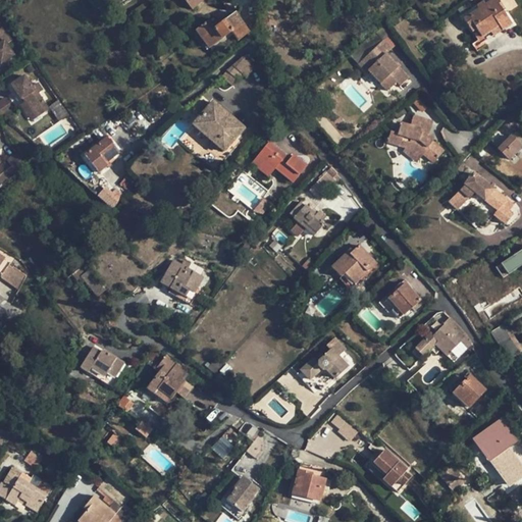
[(183,0),(192,10),(203,0),(183,0)]
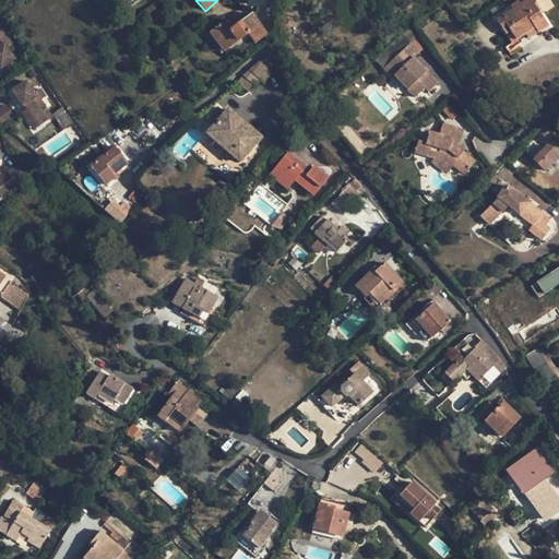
[(537,33),(548,26),(537,10),(539,9),(533,0),(527,0),(520,6),(518,2),(510,7),(512,10),(496,21),(506,34),(510,31),(515,40),(525,35),(534,28),(537,33)]
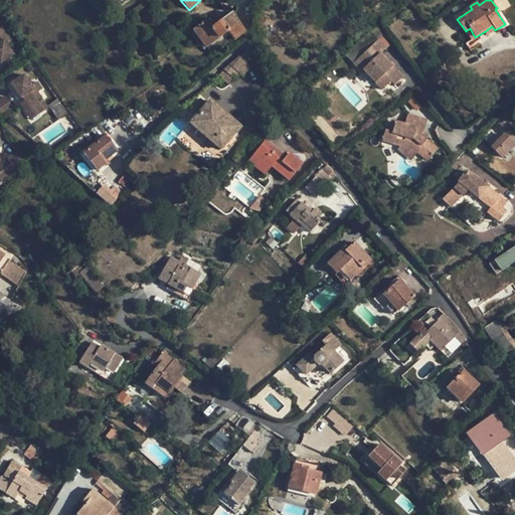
[(458,6),(451,9),(454,14),(461,10),(458,6)]
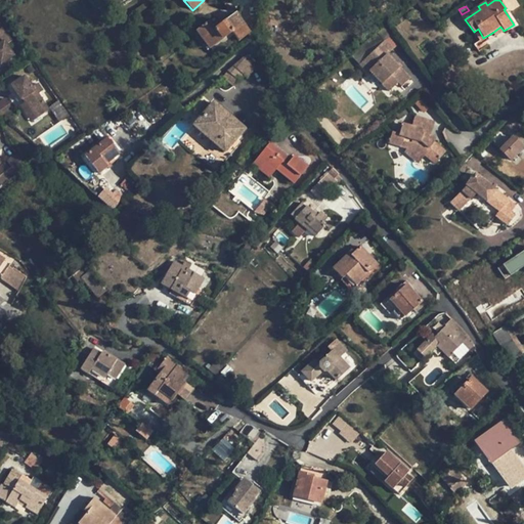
[(249,33),(235,13),(214,30),(209,23),(197,32),(204,41),(210,50),(231,33),(233,36),(238,41),(249,33)]
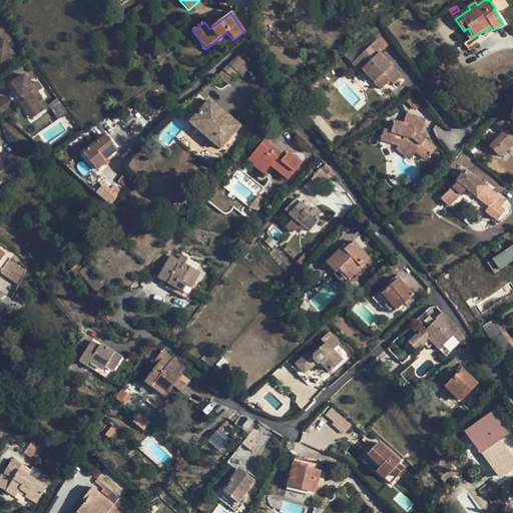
[(11,40),(0,23),(0,62),(0,63),(13,54),(6,44),(11,40)]
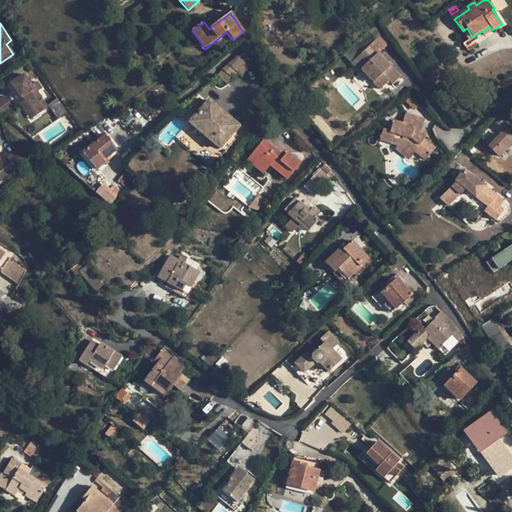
[(484,36),(492,30),(489,26),(481,32),(484,36)]
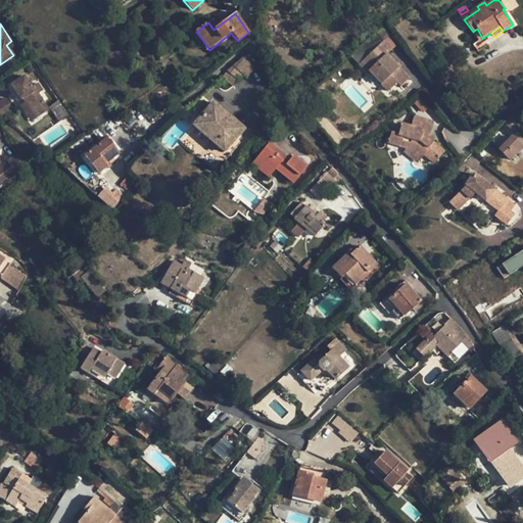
[(383,41),(384,40),(392,49),(399,42),(385,28),(377,35),(383,41)]
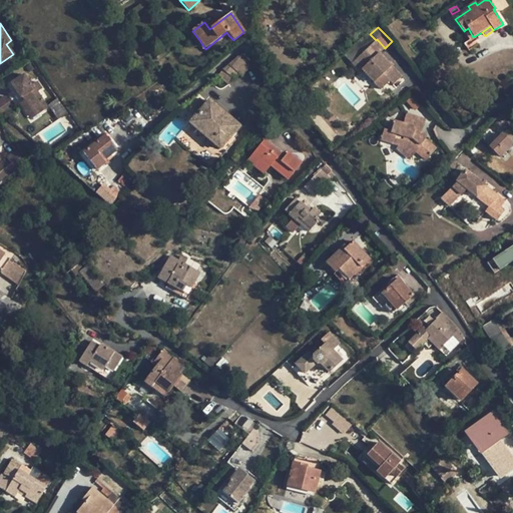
[(468,28),(464,31),(472,44),(477,41),(473,37),(468,28)]
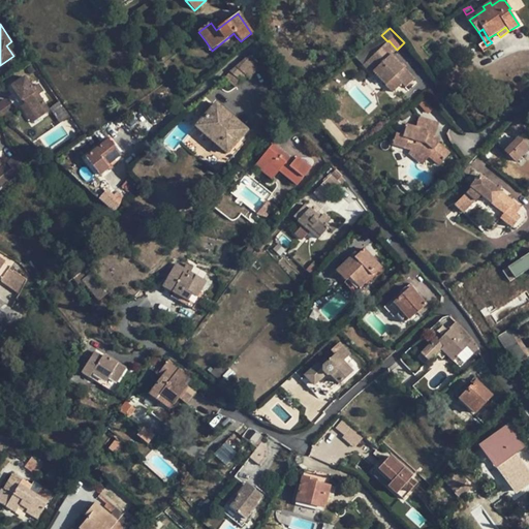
[(206,41),(198,32),(193,36),(200,45),(206,41)]
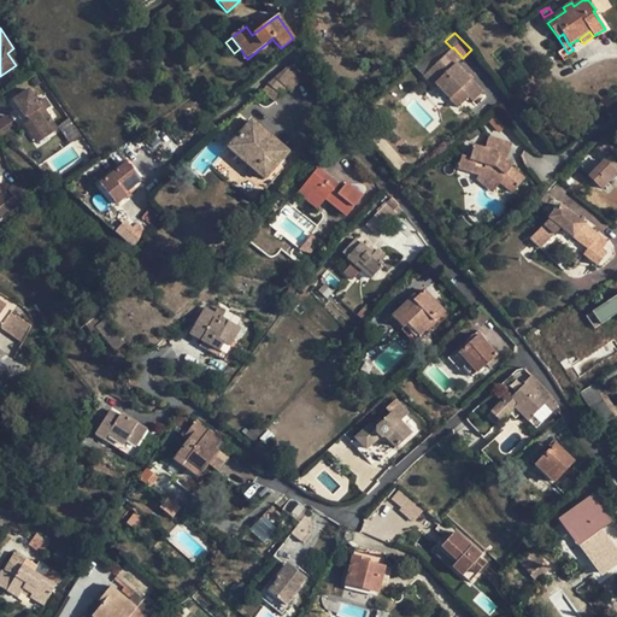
[(250,62),(275,42),(272,39),(247,59),(250,62)]
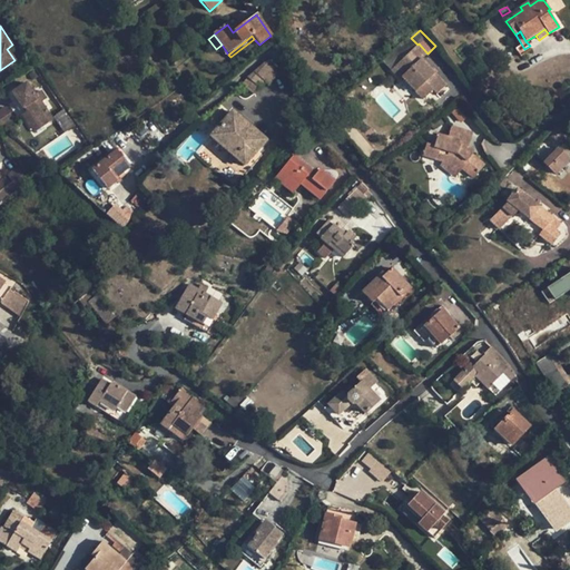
[(530,46),(539,40),(536,36),(526,41),(530,46)]
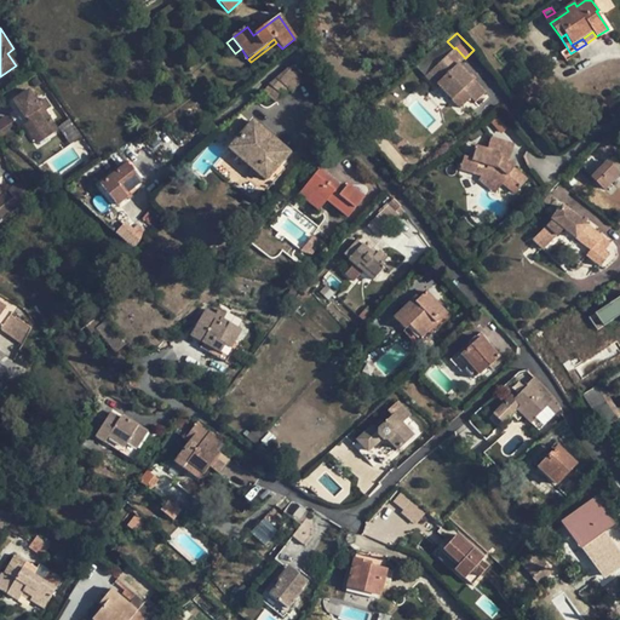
[(418,69),(425,76),(454,49),(447,41),(418,69)]
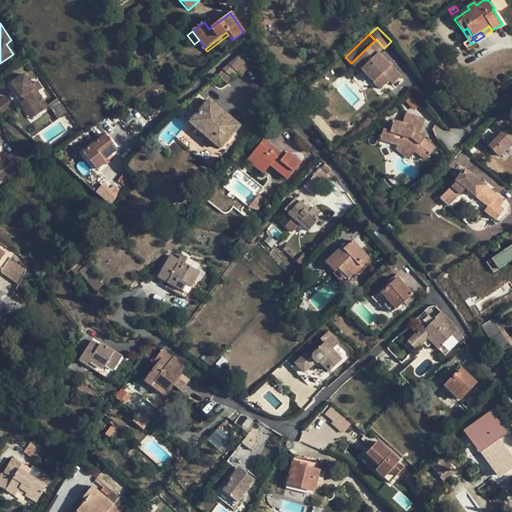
[(401,76),(379,53),(384,48),(376,39),(375,40),(351,63),(359,71),(361,69),(380,90),(388,82),(392,85),(401,76)]
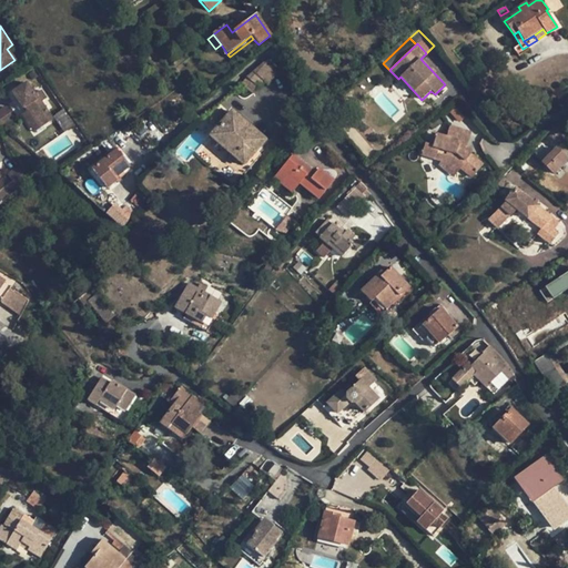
[(266,84),(277,72),(265,61),(240,84),(253,94),(264,82),(266,84)]
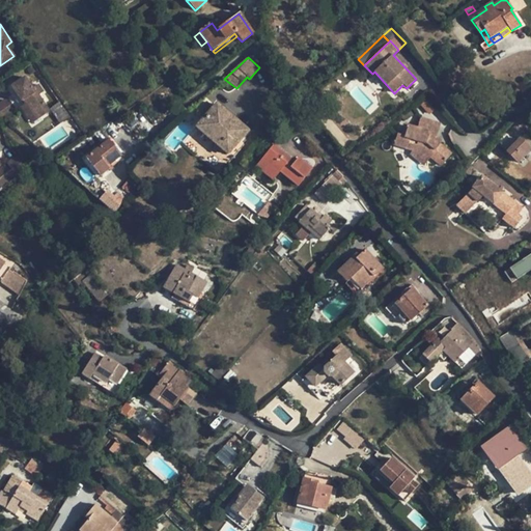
[(32,89),(24,77),(10,86),(24,105),(34,121),(50,111),(39,94),(43,92),(37,85),(32,89)]
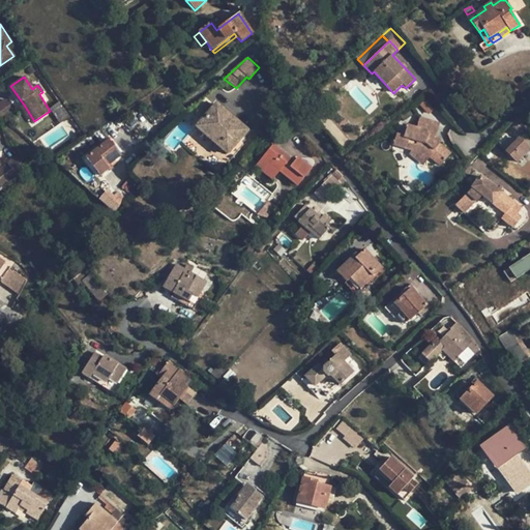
[(12,113),(4,100),(0,102),(0,118),(1,120),(12,113)]
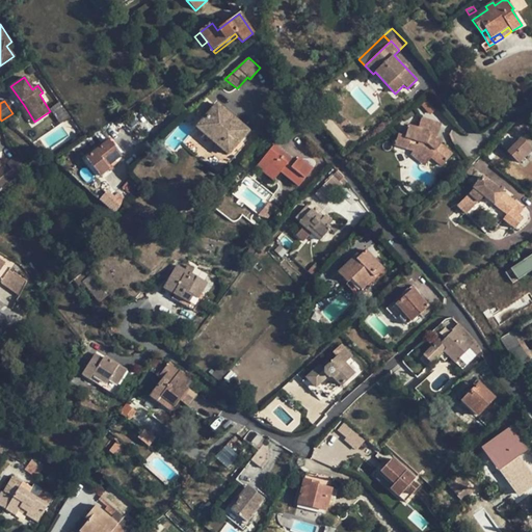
[(203,121),(213,108),(206,102),(195,114),(203,121)]
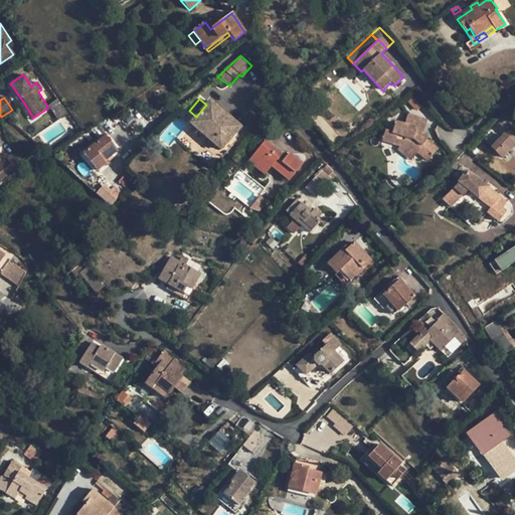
[(240,127),(209,101),(206,105),(196,117),(190,124),(220,150),(240,127)]
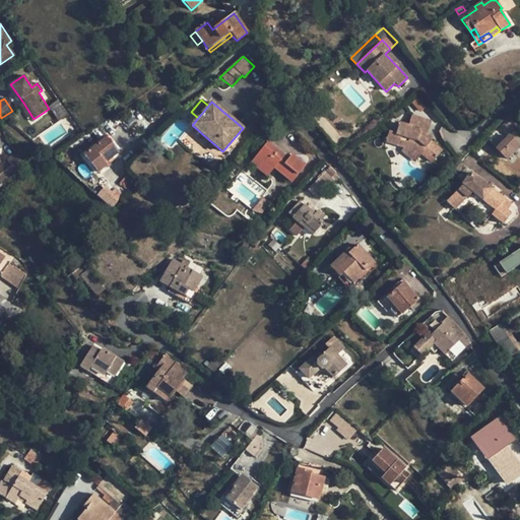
[(34,119),(23,103),(19,105),(30,121),(34,119)]
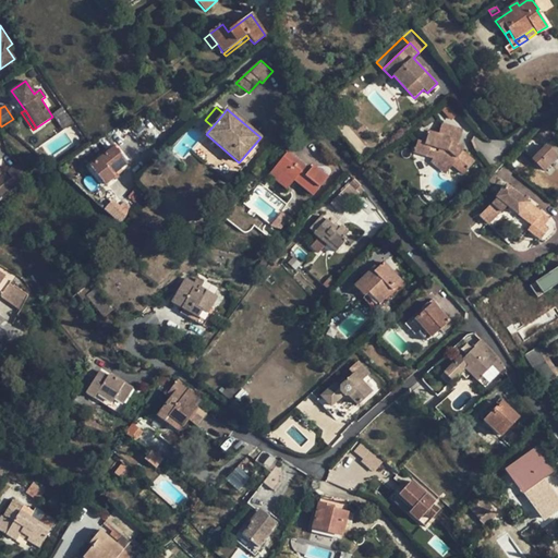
[(475,162),(456,146),(460,143),(463,130),(441,123),(438,134),(428,132),(425,142),(417,140),(414,152),(444,160),(451,167),(453,165),(464,173),(475,162)]
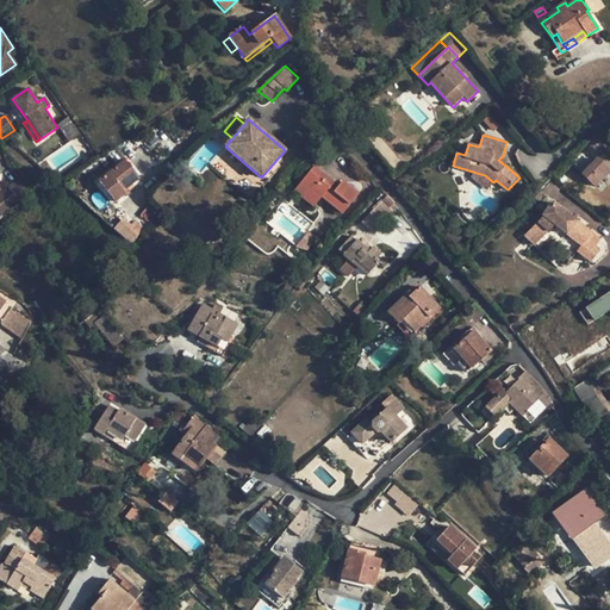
[(609,172),(597,159),(582,174),(595,187),(609,172)]
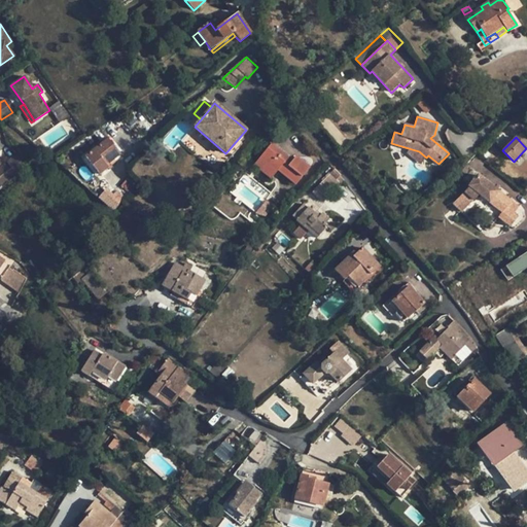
[(109,164),(120,154),(108,138),(84,157),(100,175),(108,168),(106,166),(109,164)]
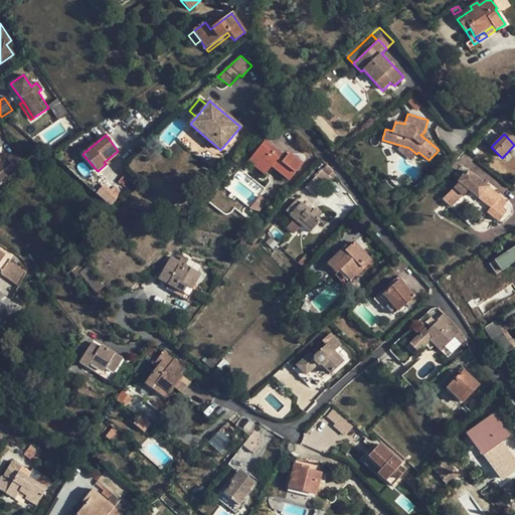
[(265,141),(248,162),(265,174),(271,166),(288,180),(302,164),(290,154),(286,158),(265,141)]
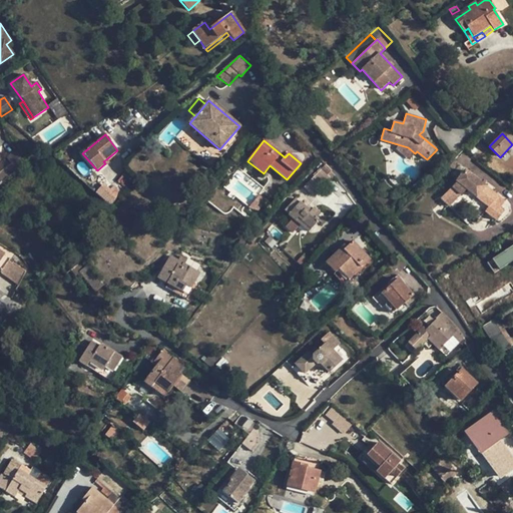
[(387,144),(382,148),(387,154),(391,151),(387,144)]
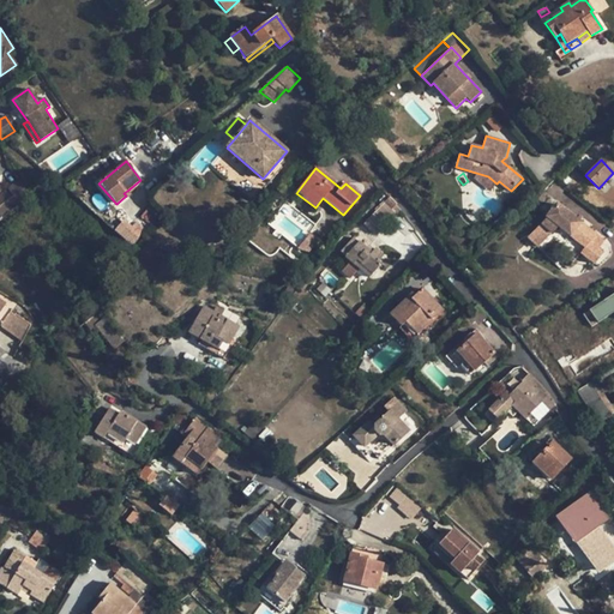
[(0,215),(1,217),(31,193),(19,179),(2,192),(0,193),(0,215)]
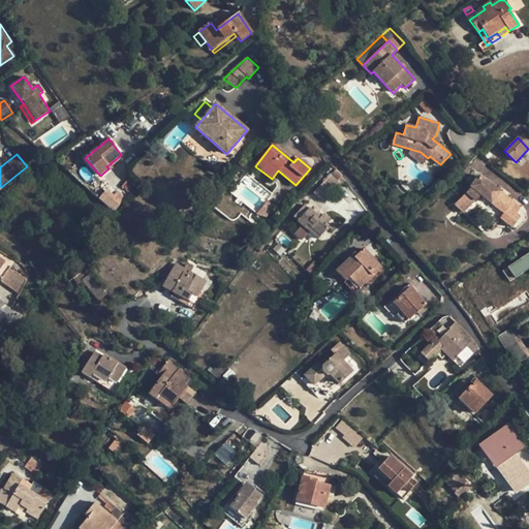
[(337,181),(342,176),(336,169),(321,184),(331,192),(340,184),(337,181)]
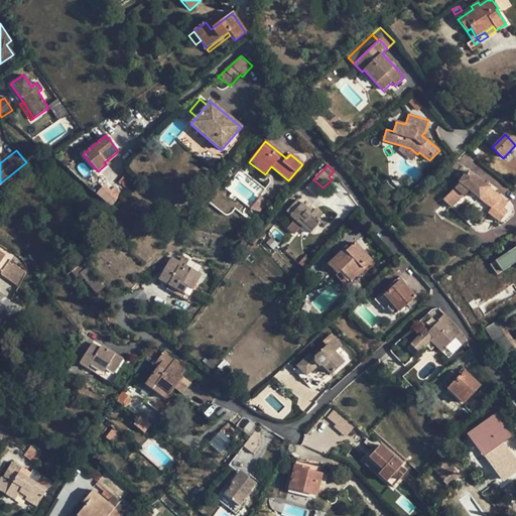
[(503,210),(508,203),(468,170),(459,182),(460,182),(443,200),(453,209),(470,190),(492,208),(488,213),(500,222),(507,213),(503,210)]
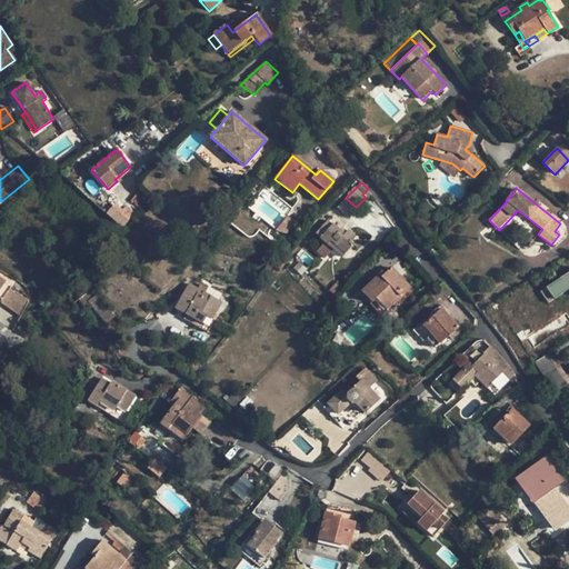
[(139,209),(149,198),(140,191),(130,202),(139,209)]
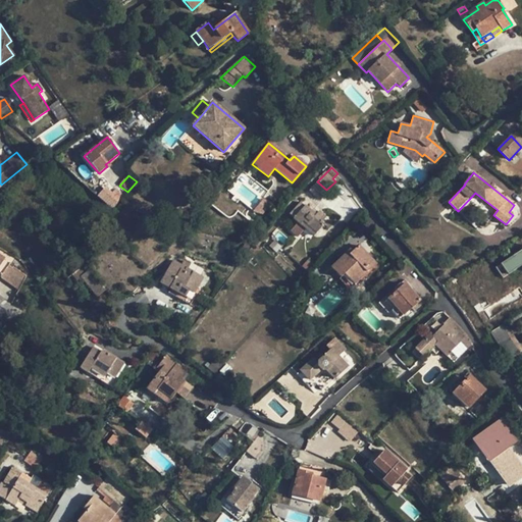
[(326,190),(317,181),(309,191),(317,199),(326,190)]
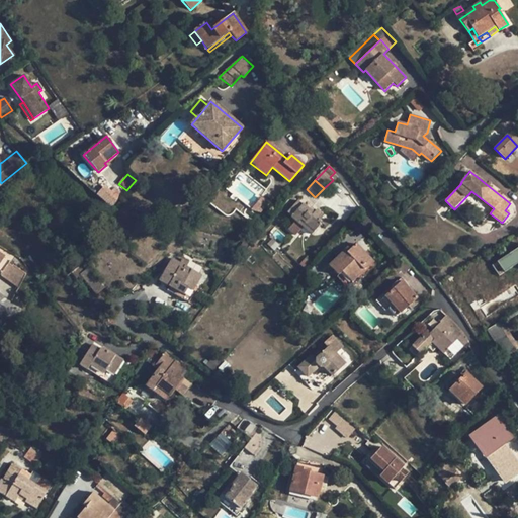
[(121,194),(114,188),(107,195),(114,200),(115,201),(121,194)]
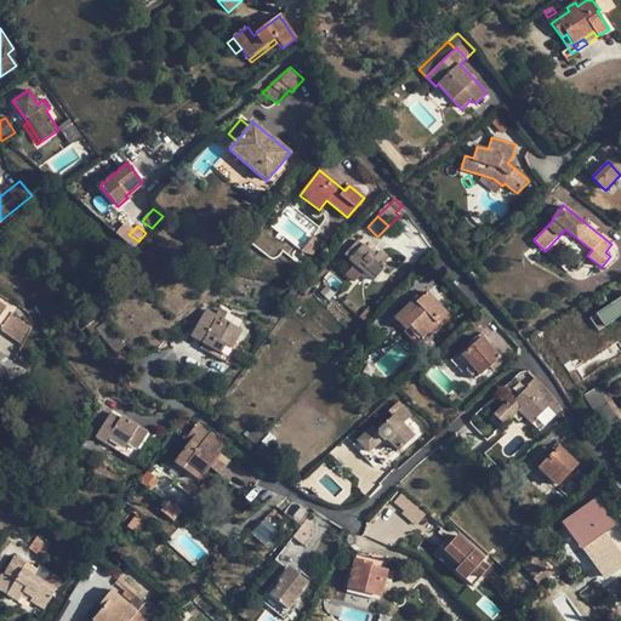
[(127,232),(121,227),(117,232),(121,238),(127,232)]
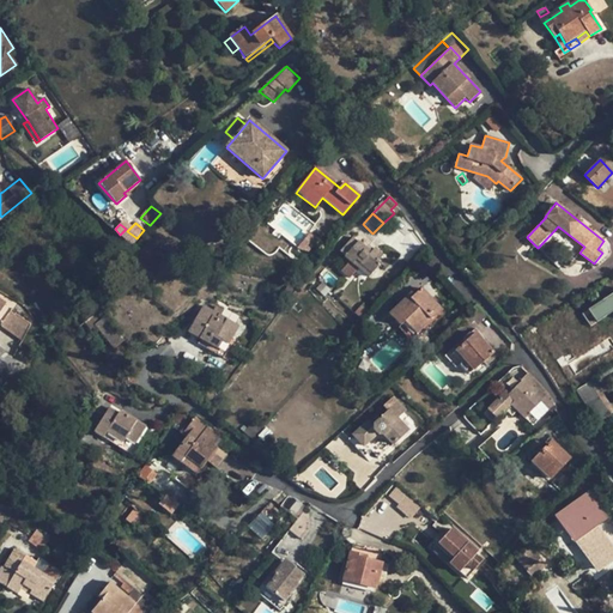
[(135,237),(127,231),(126,229),(120,235),(119,236),(129,244),(135,237)]
